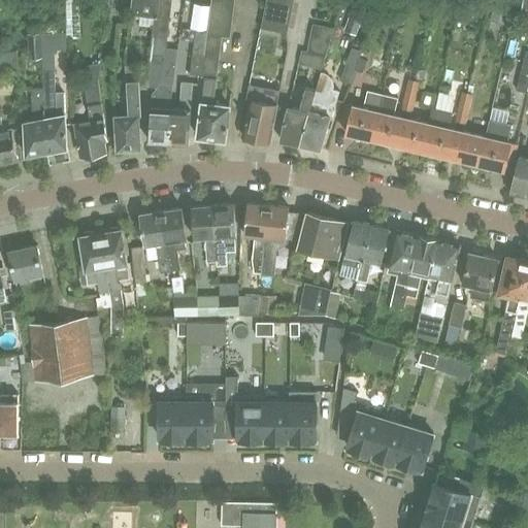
[(64,0),(66,15),(75,14),(75,1),(78,1),(89,1),(89,0),(64,0)]
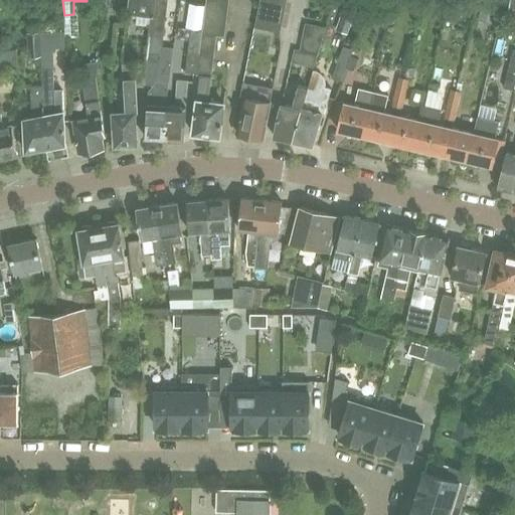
[(127,0),(125,16),(137,17),(136,24),(150,26),(151,17),(153,17),(155,4),(155,0),(127,0)]
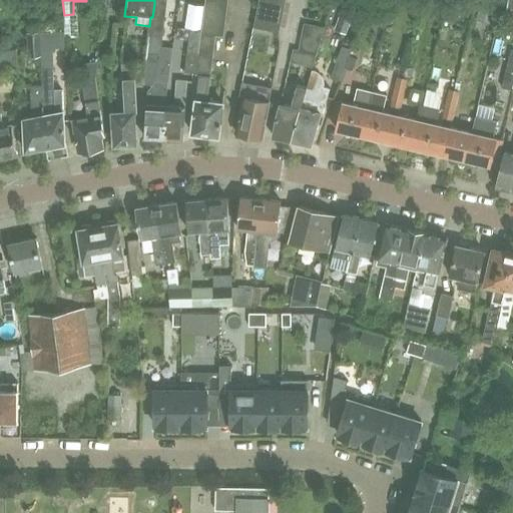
[(195,73),(198,74),(191,132),(192,132),(192,133),(200,135),(200,133),(203,133),(205,137),(212,137),(215,135),(218,135),(222,102),(206,100),(214,37),(222,38),(227,0),(204,0),(197,53),(195,73)]
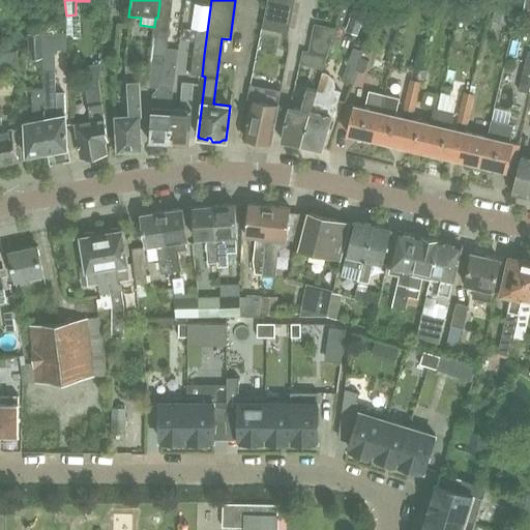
[(266,0),(261,28),(289,33),(295,0),(266,0)]
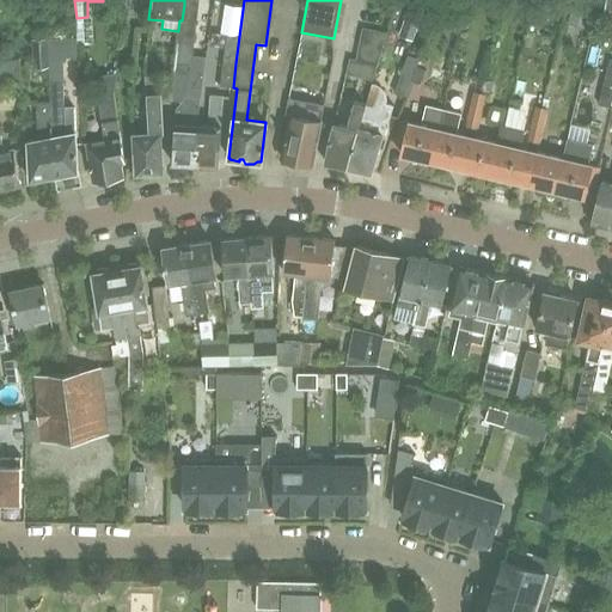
[(539,0),(536,14),(560,22),(564,0),(539,0)]
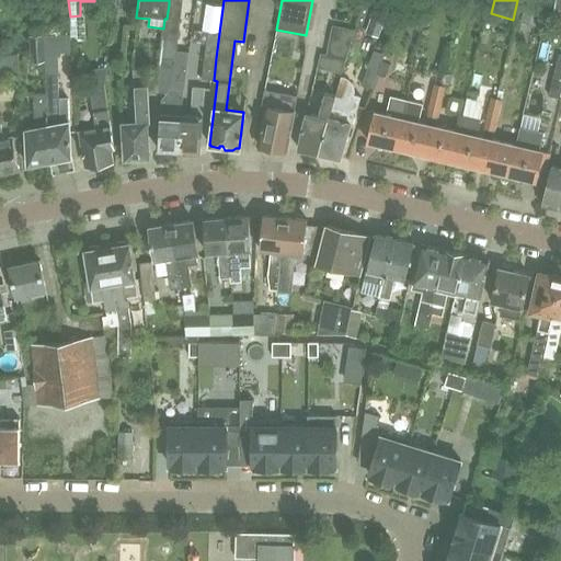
[(541,0),(525,0),(521,22),(539,26),(545,1),(542,0),(541,0)]
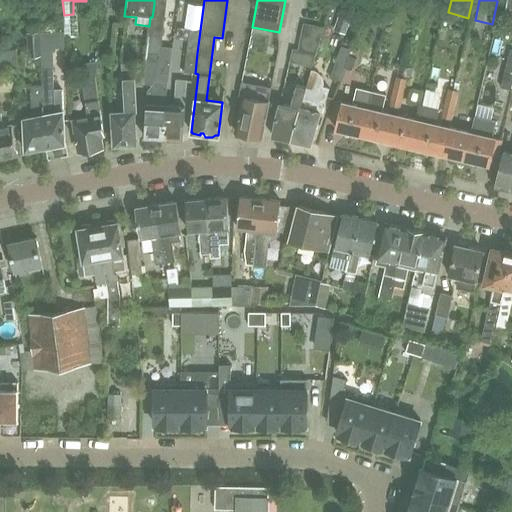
[(343,1),(337,17),(349,22),(355,5),(343,1)]
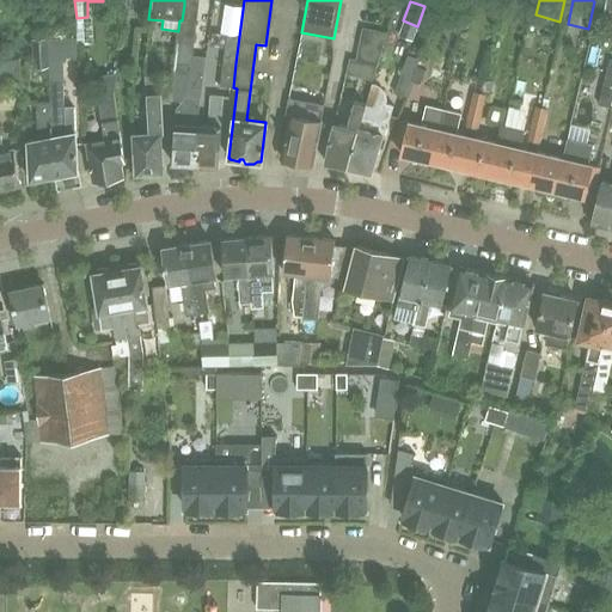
[(199,7),(184,5),(182,20),(179,20),(178,31),(173,73),(176,74),(173,99),(182,102),(184,101),(184,97),(200,98),(201,98),(206,56),(193,55),(199,7)]
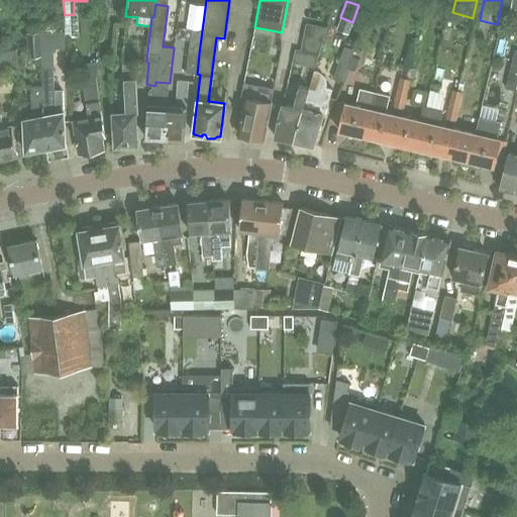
[(307,23),(301,50),(318,55),(327,27),(307,23)]
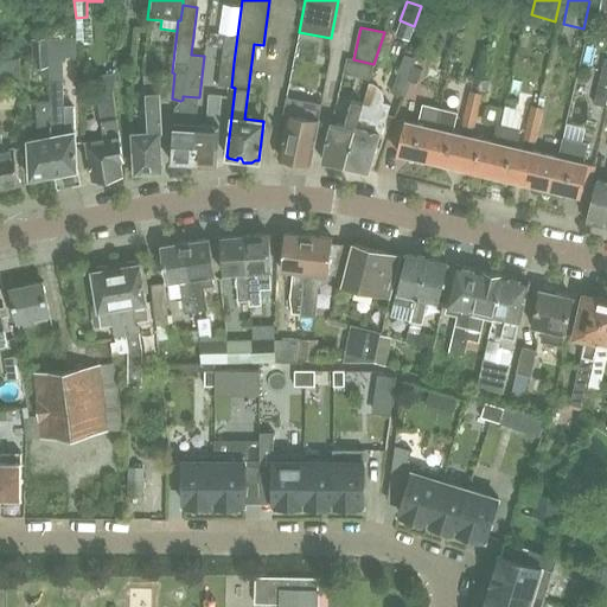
[(74,37),(46,38),(48,65),(49,83),(62,82),(61,58),(75,57),(74,37)]
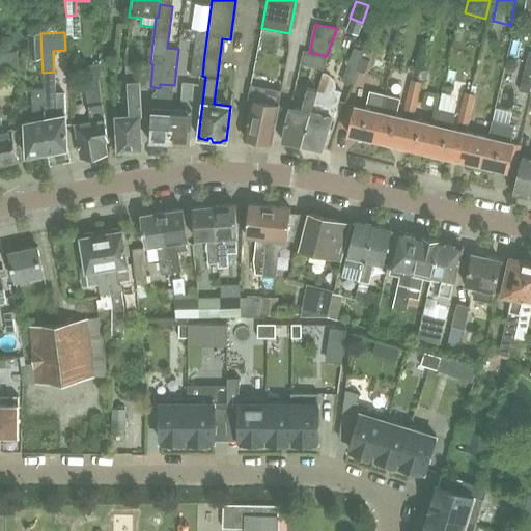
[(40,33),(28,33),(29,58),(42,57),(40,33)]
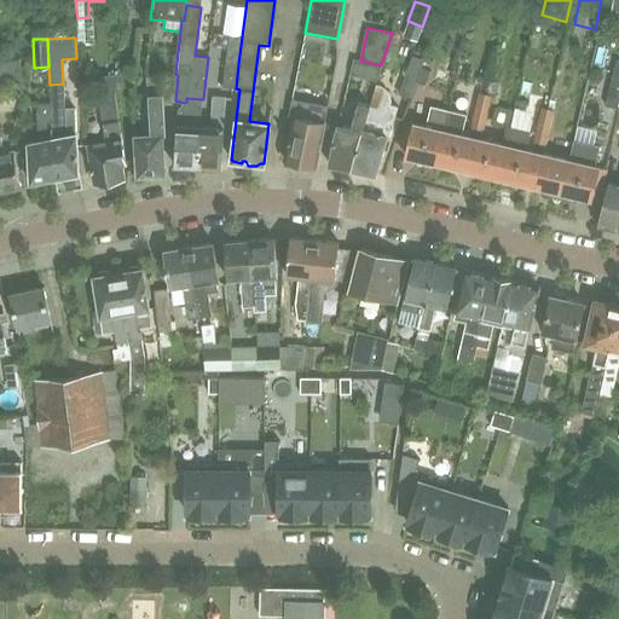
[(416,81),(422,67),(424,59),(412,56),(399,94),(410,98),(416,81)]
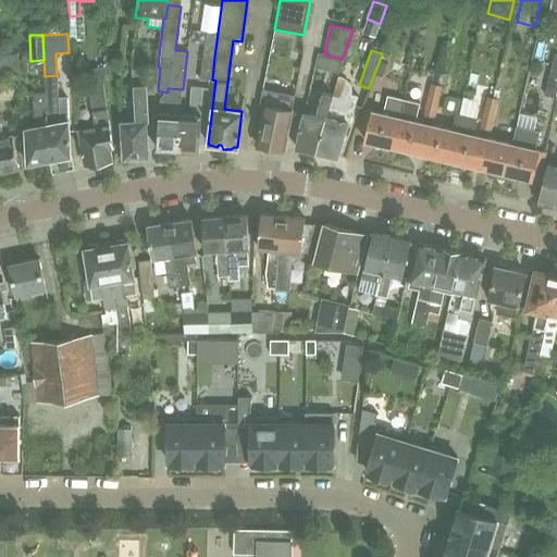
[(0,76),(3,76),(3,73),(17,70),(17,53),(0,57),(0,76)]
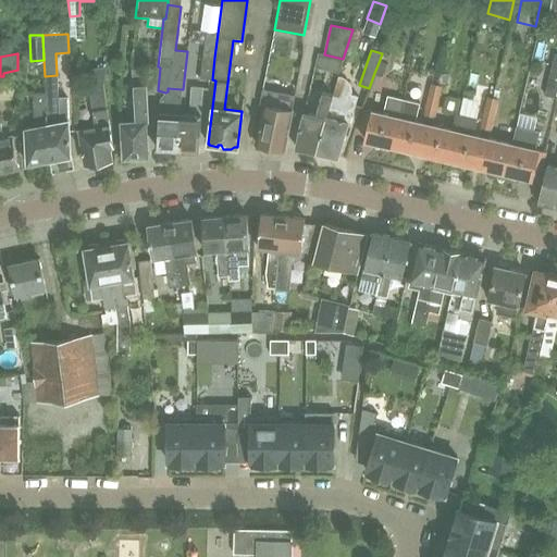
[(343,59),(324,54),(318,53),(314,66),(338,73),(343,59)]
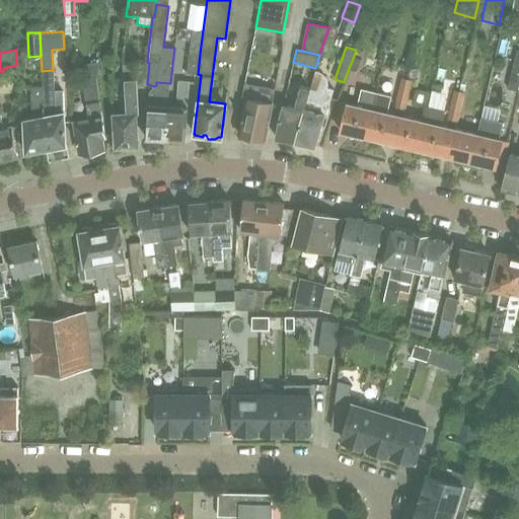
[(518,50),(517,50),(507,87),(518,90),(518,50)]
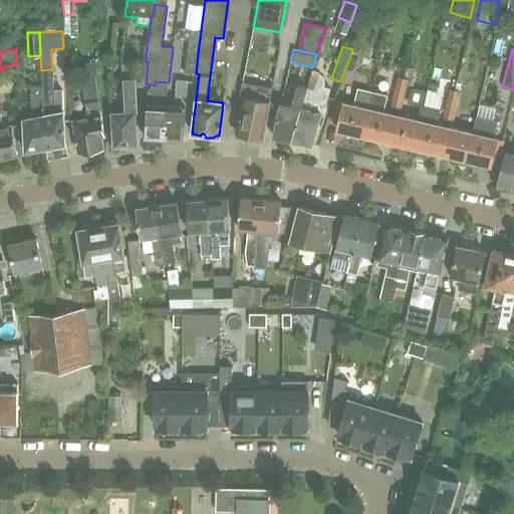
[(196,73),(198,53),(187,51),(185,72),(189,72),(196,73)]
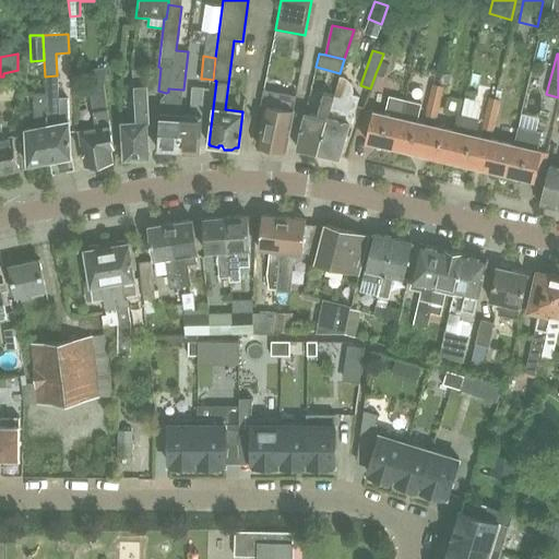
[(389,63),(381,60),(376,73),(383,76),(389,63)]
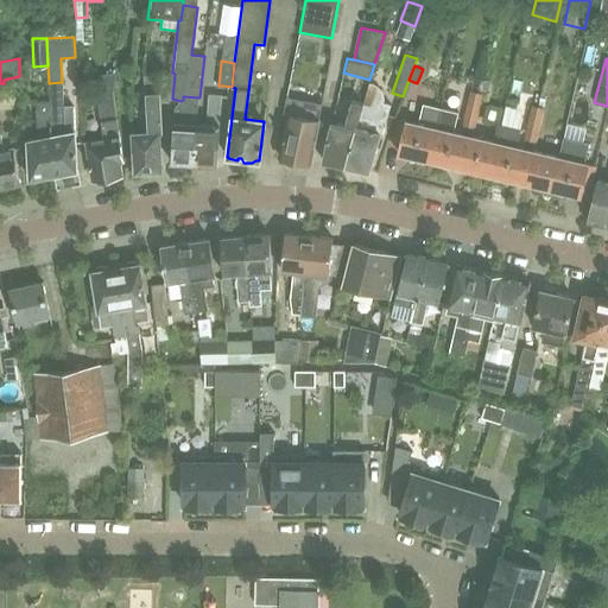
[(95,179),(96,183),(109,181),(109,177),(122,175),(120,160),(124,159),(112,92),(109,77),(93,81),(102,138),(86,141),(93,181),(95,179)]
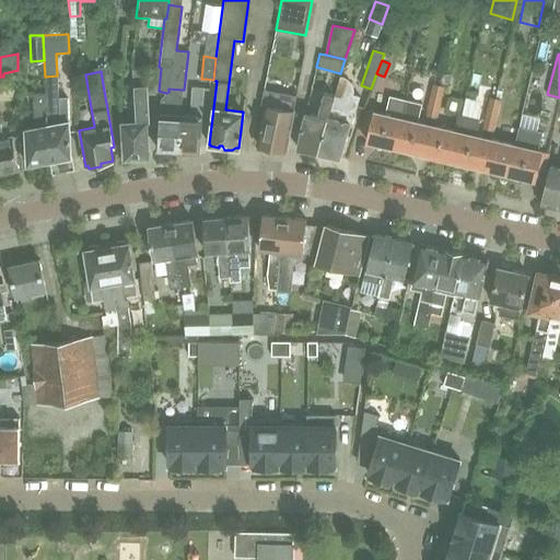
[(45,92),(45,96),(49,160),(71,156),(69,120),(59,121),(57,76),(45,77),(45,92)]
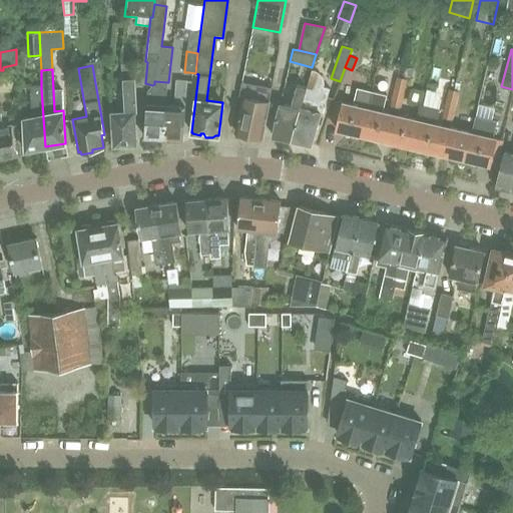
[(313,69),(306,87),(304,94),(290,139),(311,145),(321,113),(323,113),(330,88),(325,86),(324,82),(323,77),(321,74),(317,71),(314,69),(313,69)]
